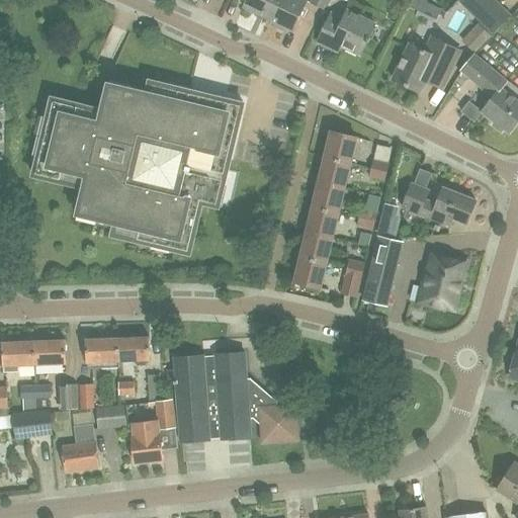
[(247,0),(244,8),(269,20),(277,0),(247,0)]
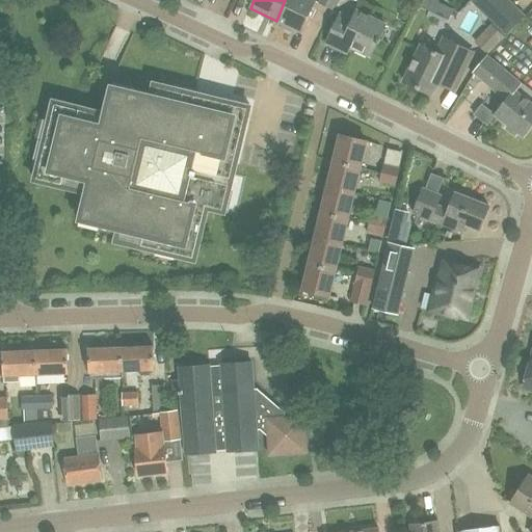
[(316,2),(312,0),(285,0),(276,21),(287,25),(286,28),(286,30),(295,34),(297,33),(298,31),(301,32),(316,2)]
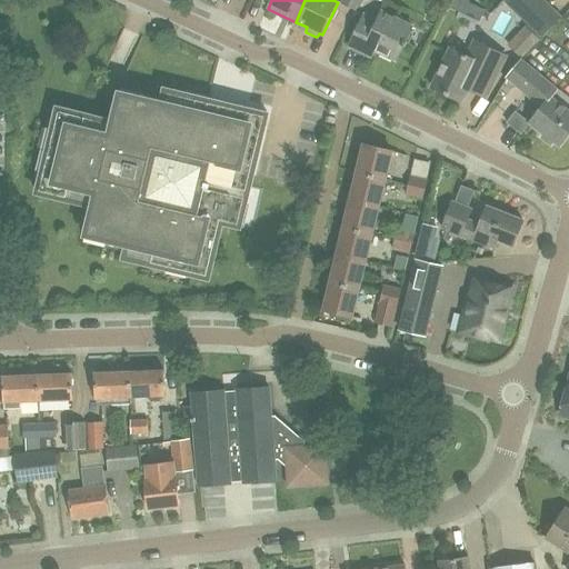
[(361,0),(342,0),(341,3),(357,11),(361,0)]
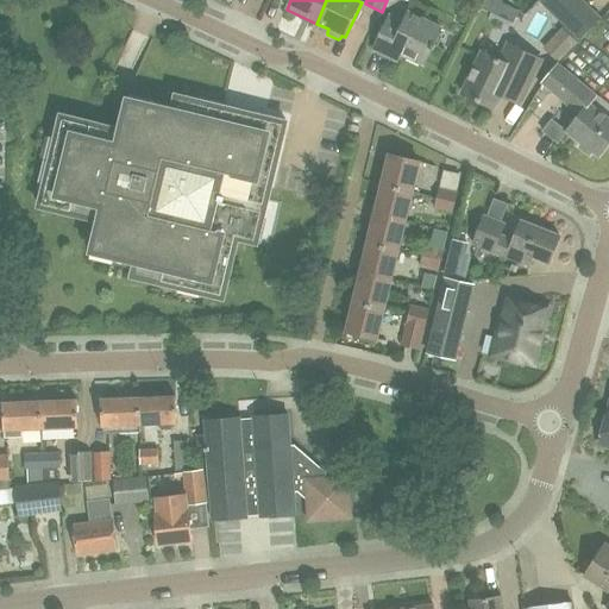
[(598,23),(575,0),(563,0),(551,13),(565,27),(581,42),(598,23)]
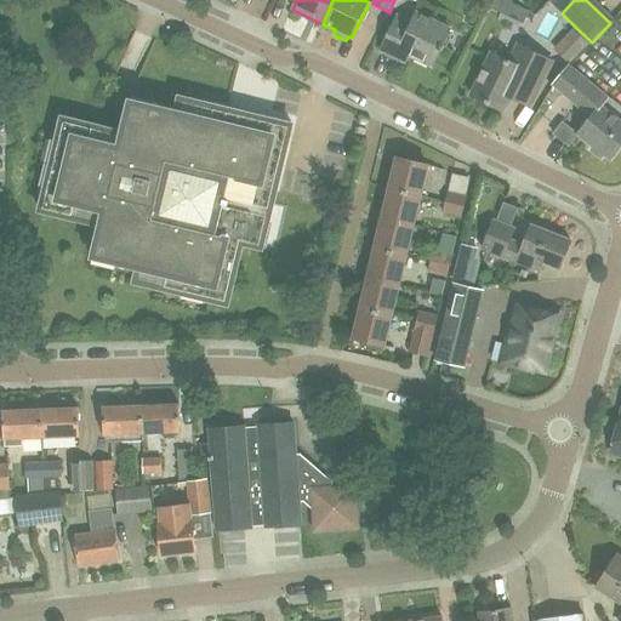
[(398,17),(380,52),(394,60),(399,51),(432,68),(451,30),(417,12),(411,24),(398,17)]
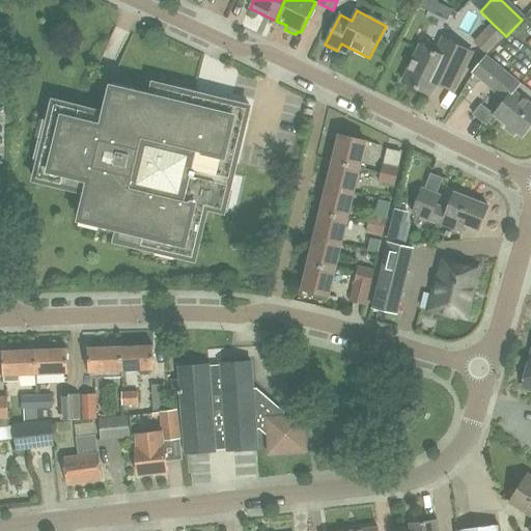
[(493,24),(475,42),(488,55),(506,36),(493,24)]
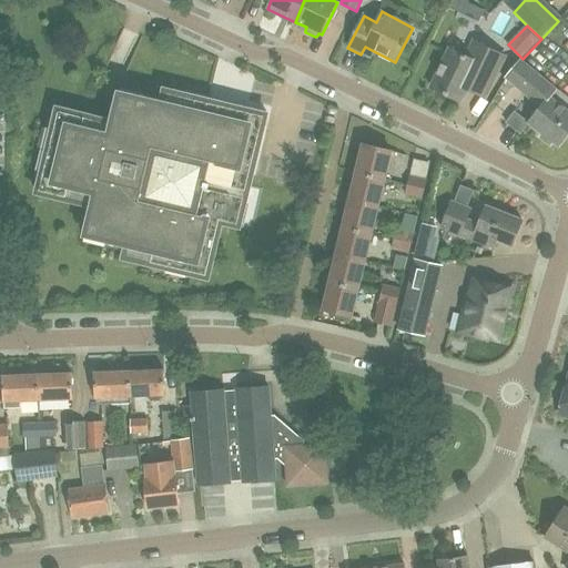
[(475,42),(467,57),(450,49),(432,88),(460,103),(467,90),(485,99),(505,58),(475,42)]
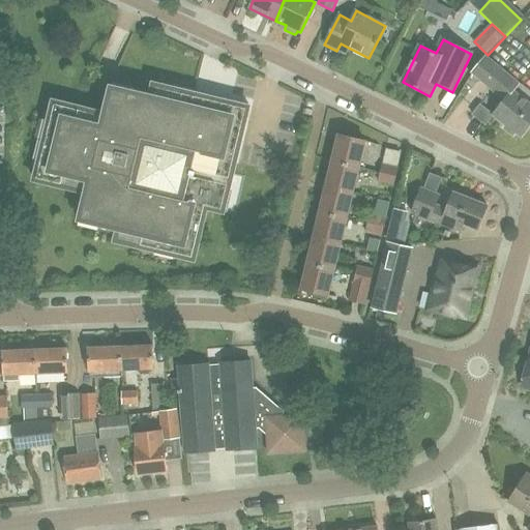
[(529,125),(529,105),(513,92),(520,84),(506,74),(507,72),(486,56),(472,75),(505,100),(494,115),(508,126),(505,129),(513,136),(517,133),(522,137),(529,125)]
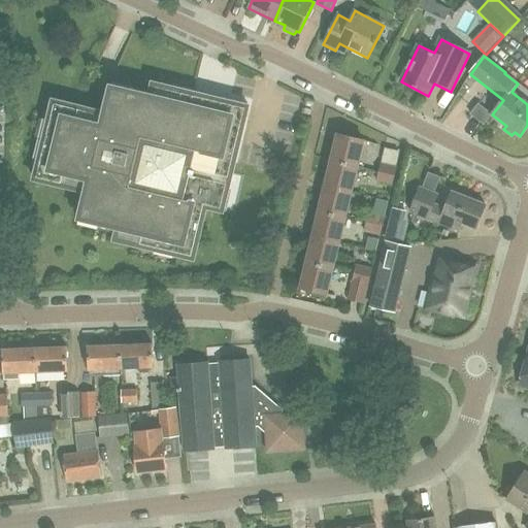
[(224,212),(249,110),(250,107),(208,97),(205,105),(192,101),(194,93),(153,84),(150,95),(111,86),(104,112),(53,100),(34,179),(87,192),(80,220),(119,229),(116,240),(195,260),(207,208),(224,212)]
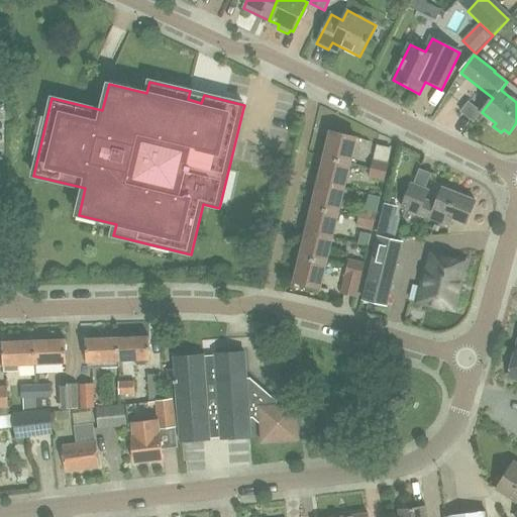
[(325,157),(351,164),(357,138),(331,132),(325,157)]
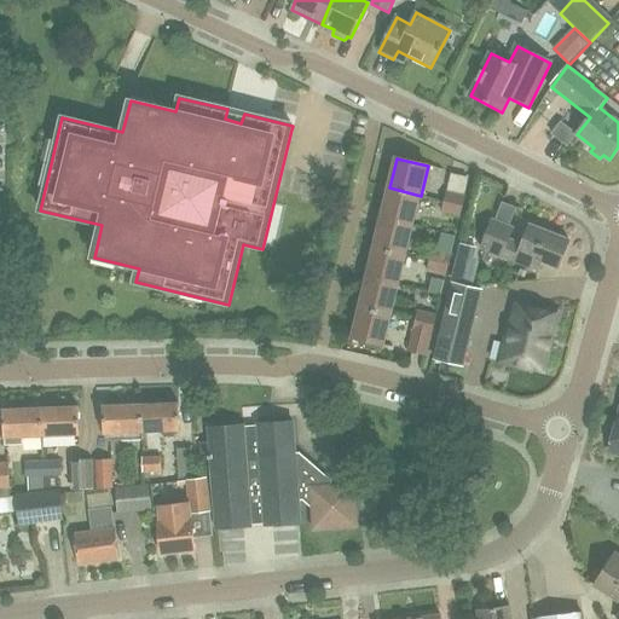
[(421,196),(389,187),(382,218),(414,226),(421,196)]
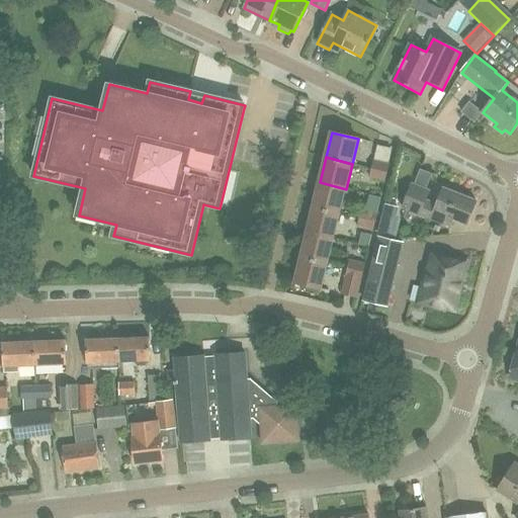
[(371,169),(387,172),(391,163),(374,159),(371,169)]
